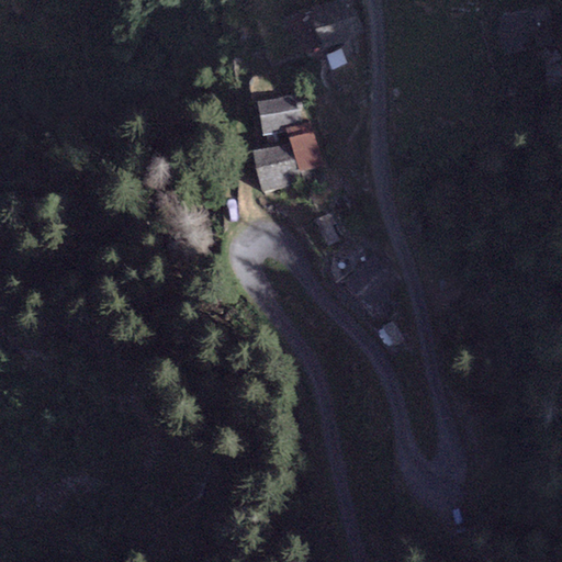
[(353,0),(334,0),(312,7),(325,46),(364,34),(353,0)]
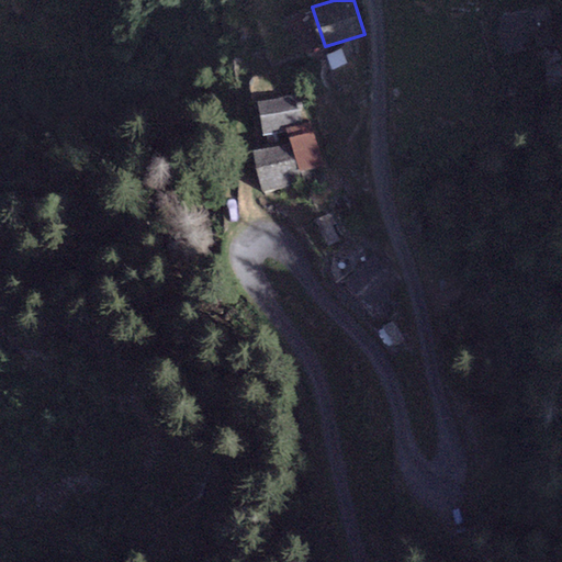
[(543,6),(499,15),(508,54),(551,44),(543,6)]
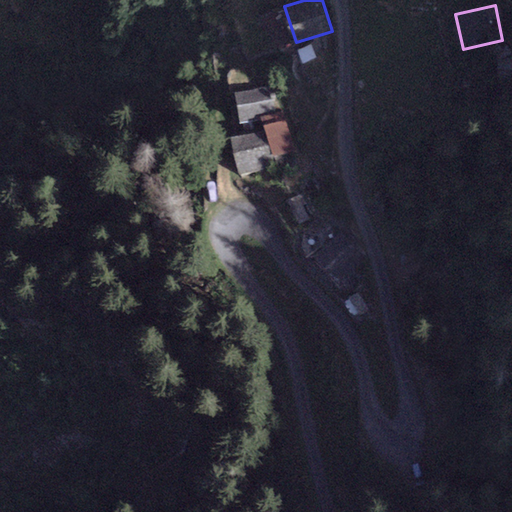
[(268,84),(234,93),(241,124),(276,115),(268,84)]
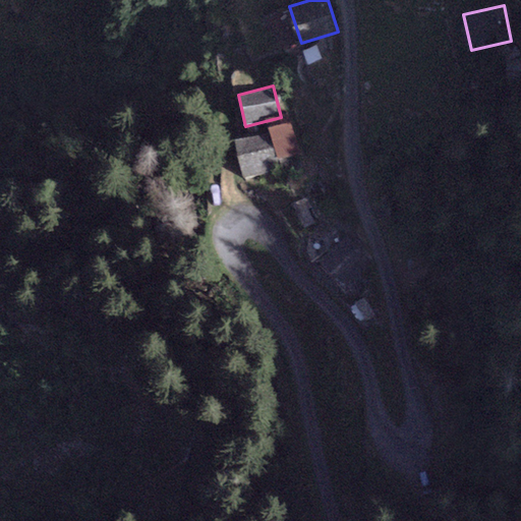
[(279,159),(300,153),(290,121),(270,127),(271,131),(279,159)]
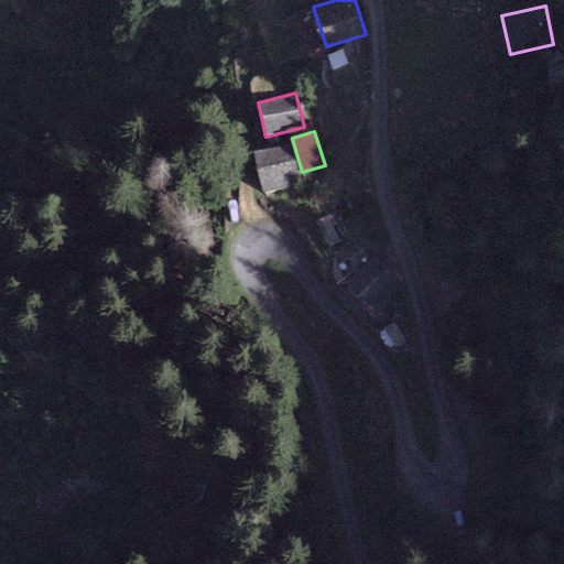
[(253,153),(264,194),(304,183),(302,172),(293,142),(253,153)]
